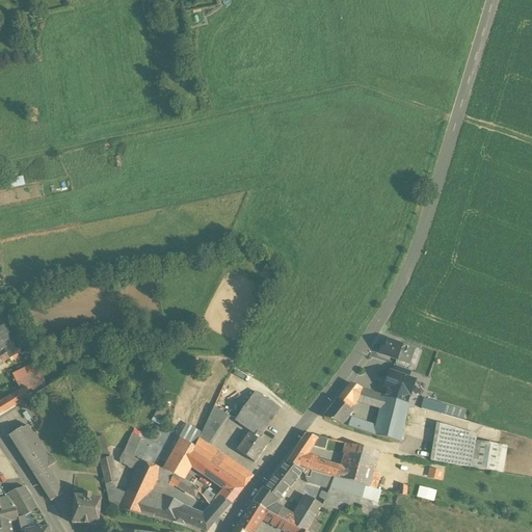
[(7,181),(9,189),(24,186),(23,178),(7,181)]
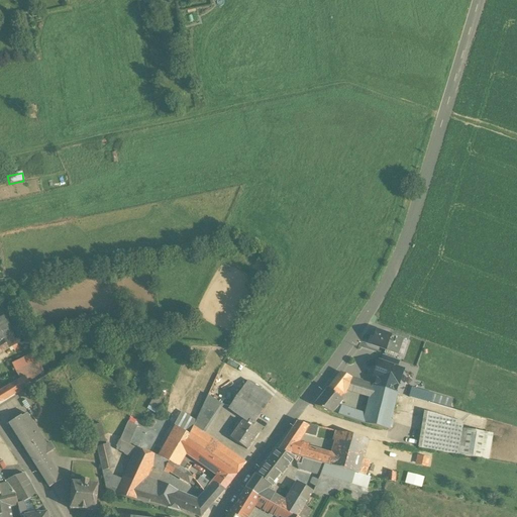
[(3,316),(0,317),(0,332),(9,327),(3,316)]
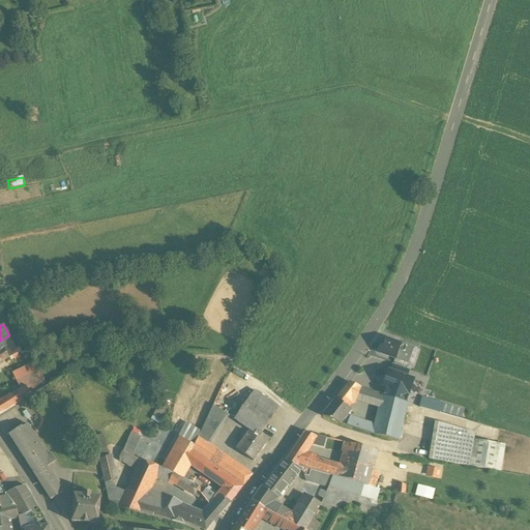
[(0,361),(19,352),(9,335),(0,341),(0,361)]
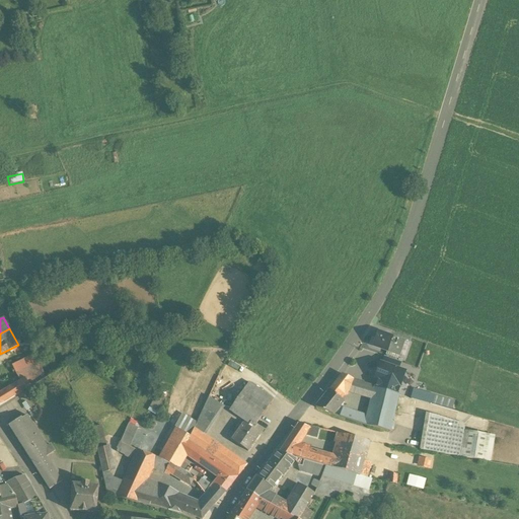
[(403,342),(377,331),(372,346),(398,356),(403,342)]
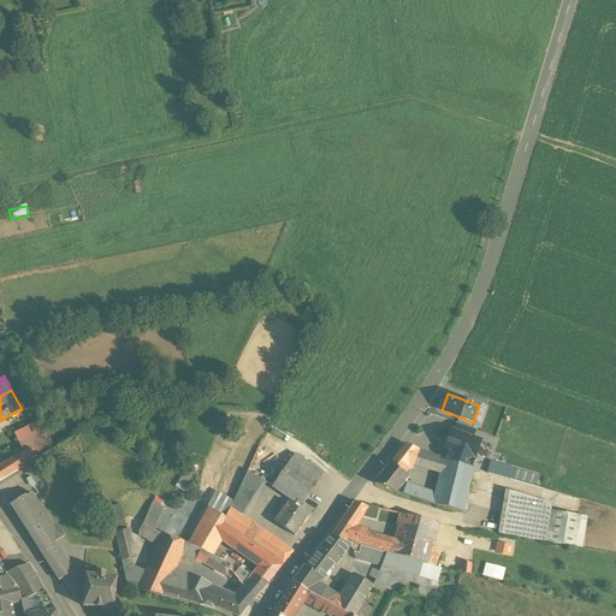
[(479,406),(473,422),(480,425),(486,408),(479,406)]
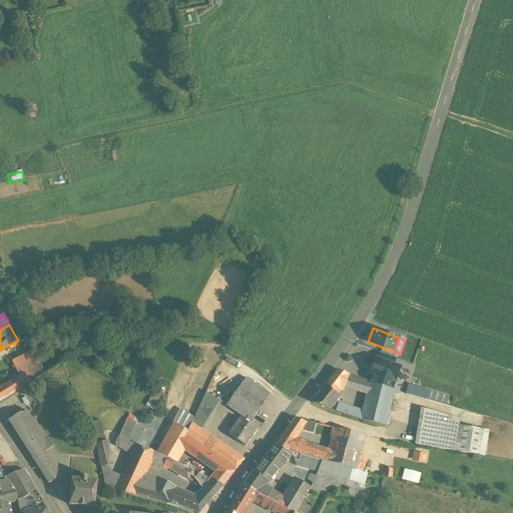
[(379,360),(394,366),(397,359),(382,353),(379,360)]
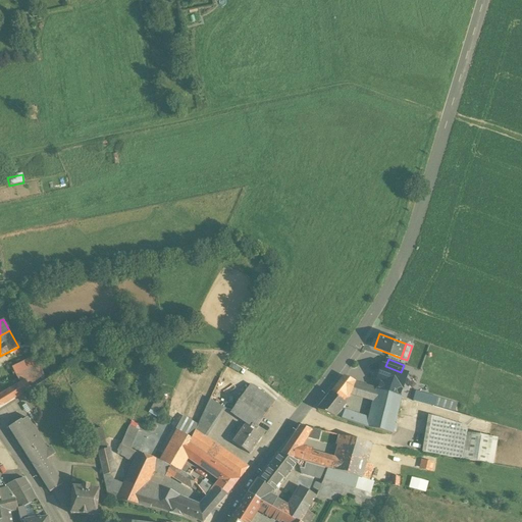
[(399,397),(408,374),(401,372),(385,366),(382,366),(380,372),(377,373),(376,377),(377,380),(381,382),(378,390),(399,397)]
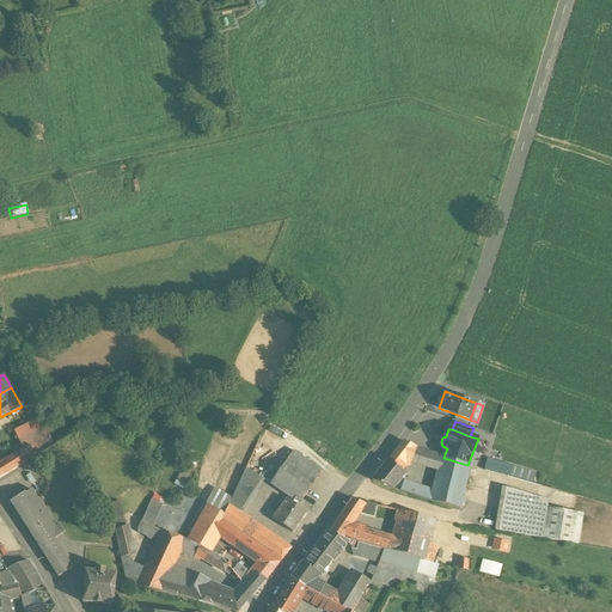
[(403,442),(387,460),(399,470),(405,463),(405,461),(415,450),(416,448),(405,444),(403,442)]
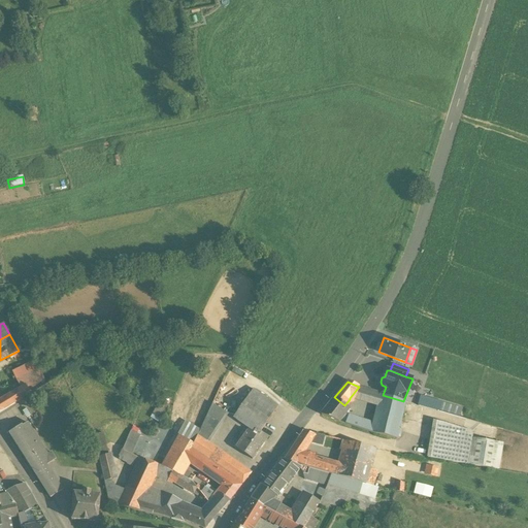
[(0,401),(0,410),(30,393),(26,386),(20,389),(21,389),(0,401)]
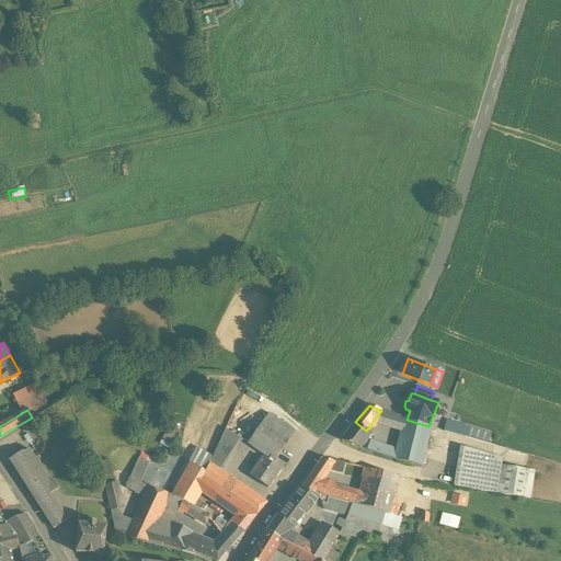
[(430,427),(380,412),(371,423),(377,424),(376,425),(401,432),(397,449),(391,447),(390,449),(369,443),(366,450),(392,459),(421,467),(430,427)]
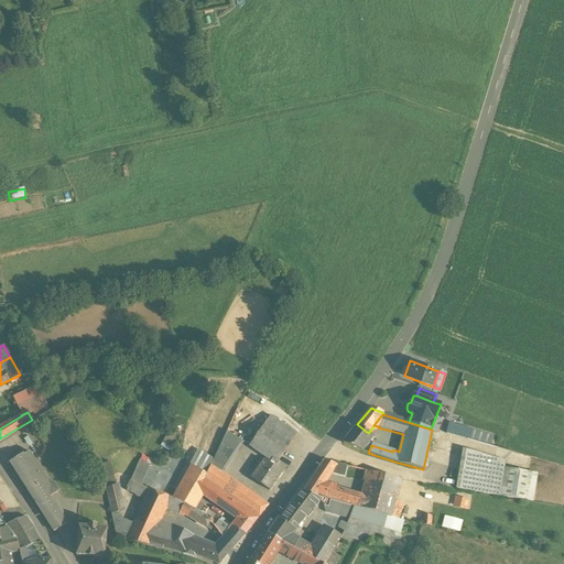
[(282,424),(270,416),(251,444),(269,455),(278,462),(296,435),(284,426),(285,424),(283,423),(282,424)]
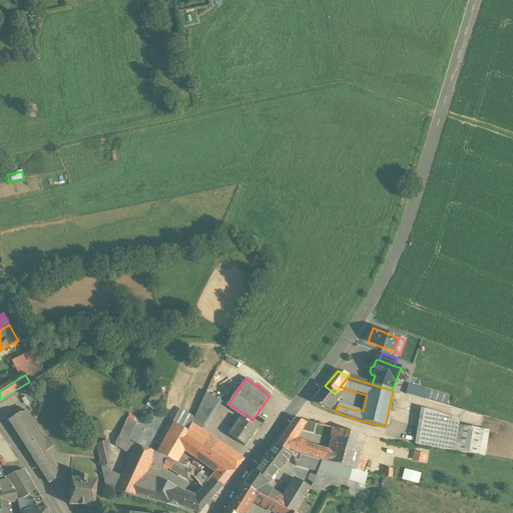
[(335,394),(325,386),(312,403),(329,410),(339,397),(335,394)]
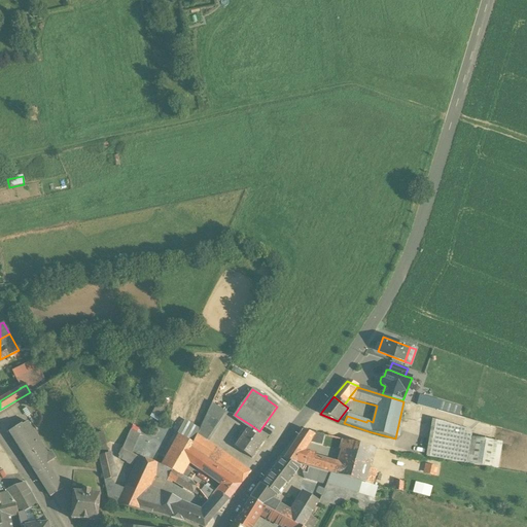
[(459,409),(420,397),(418,405),(457,416),(459,409)]
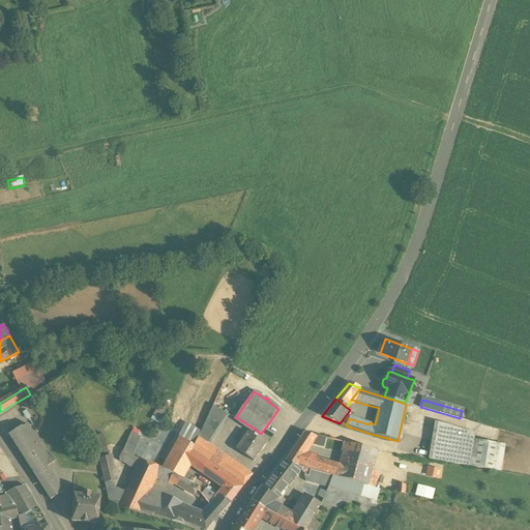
[(201,432),(198,438),(209,445),(229,416),(213,406),(201,432)]
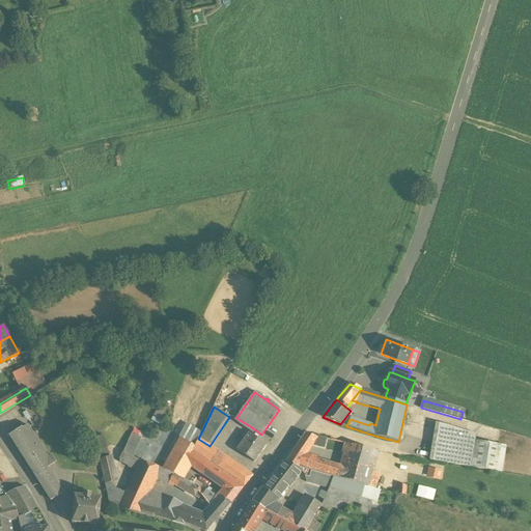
[(168,412),(159,408),(154,419),(162,423),(168,412)]
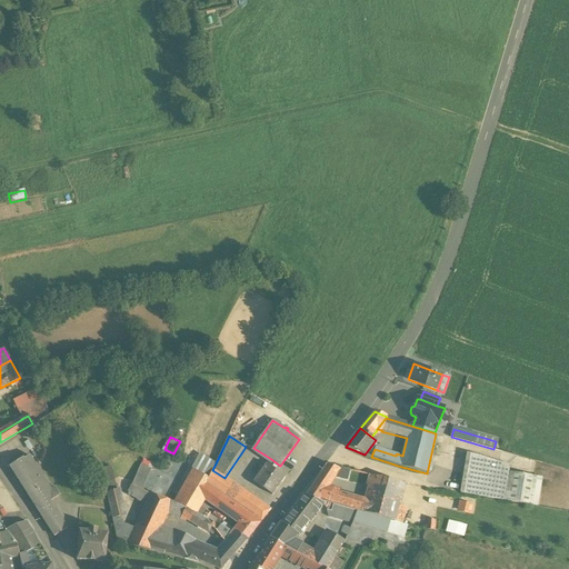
[(508,466),(467,453),(460,493),(502,500),(507,475),(508,466)]
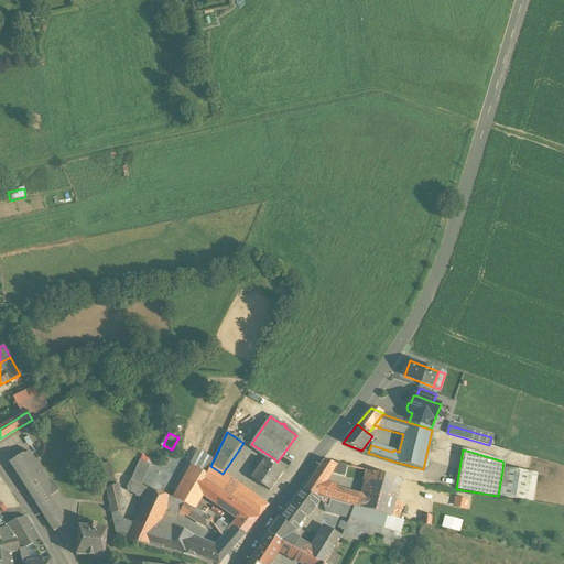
[(214,459),(198,451),(191,466),(193,467),(206,475),(210,466),(214,459)]
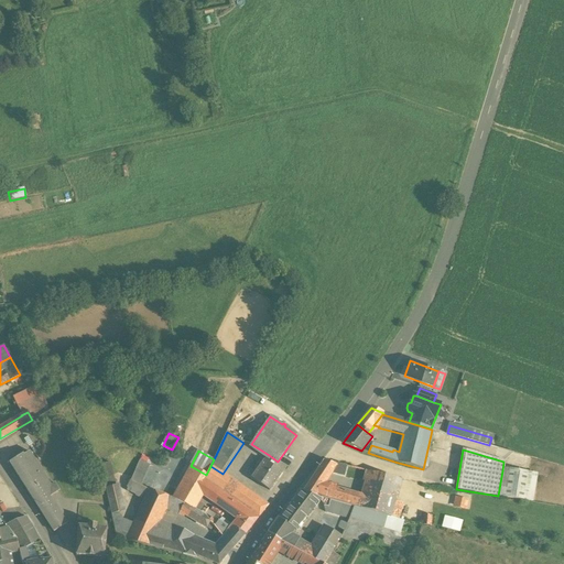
[(32,455),(30,452),(23,456),(23,455),(10,463),(39,508),(52,500),(46,491),(51,488),(52,488),(52,487),(32,455)]
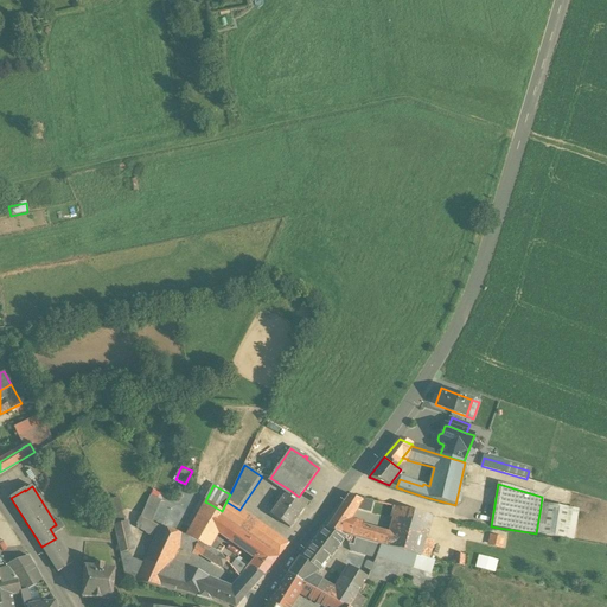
[(59,522),(43,497),(37,489),(34,490),(56,524),(59,522)]
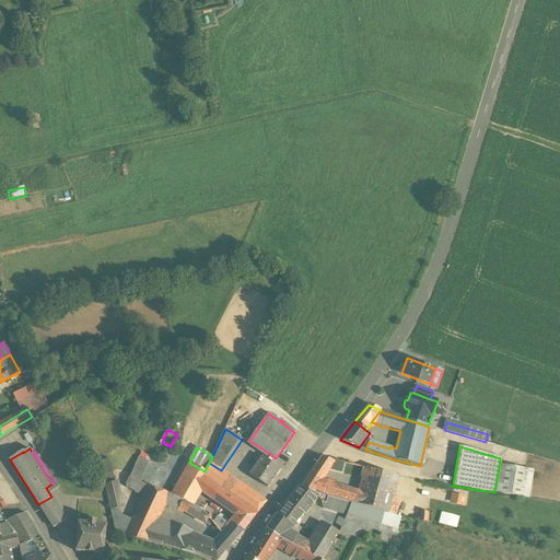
[(267,452),(263,458),(272,464),(276,458),(267,452)]
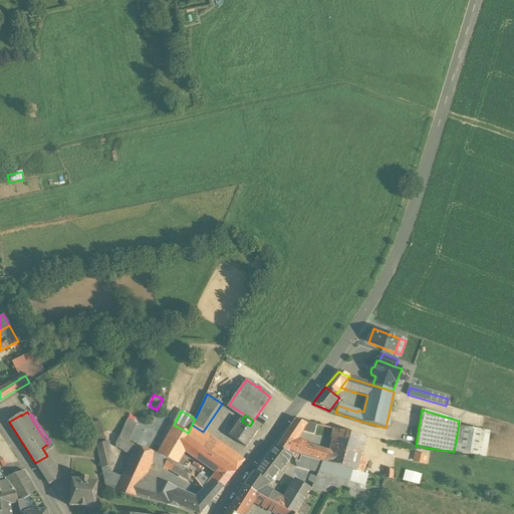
[(136,424),(127,420),(119,439),(127,443),(136,424)]
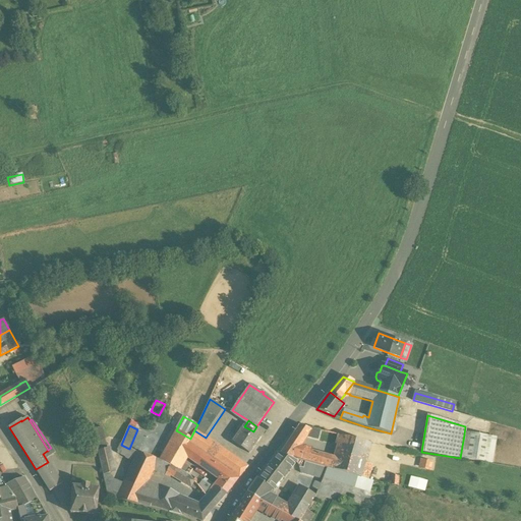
[(308,428),(299,425),(290,440),(301,444),(304,437),(305,436),(323,440),(324,431),(309,427),(308,428)]
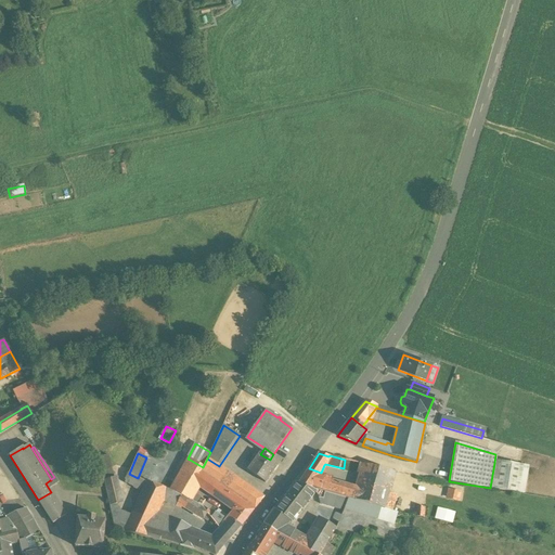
[(260,454),(248,472),(266,483),(278,465),(270,460),(260,454)]
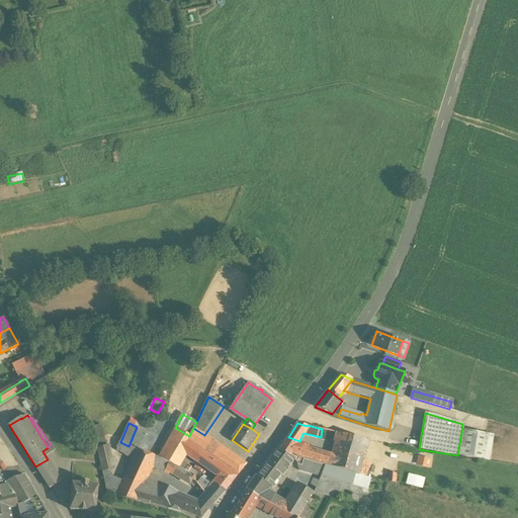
[(101,426),(90,428),(95,440),(102,473),(110,477),(109,469),(107,447),(101,426)]
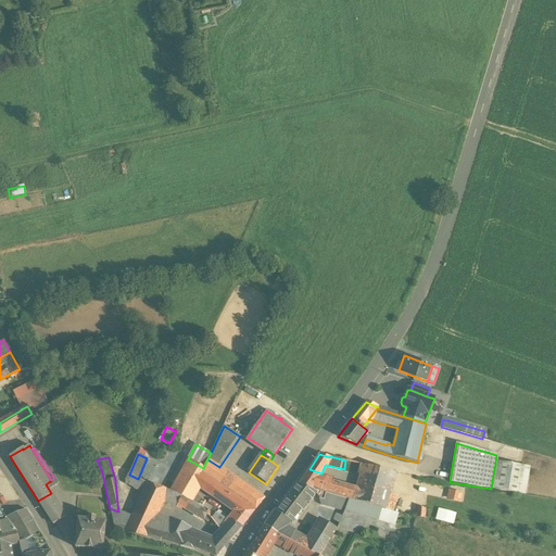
[(219,467),(207,459),(203,468),(200,475),(230,495),(254,512),(264,498),(219,467)]
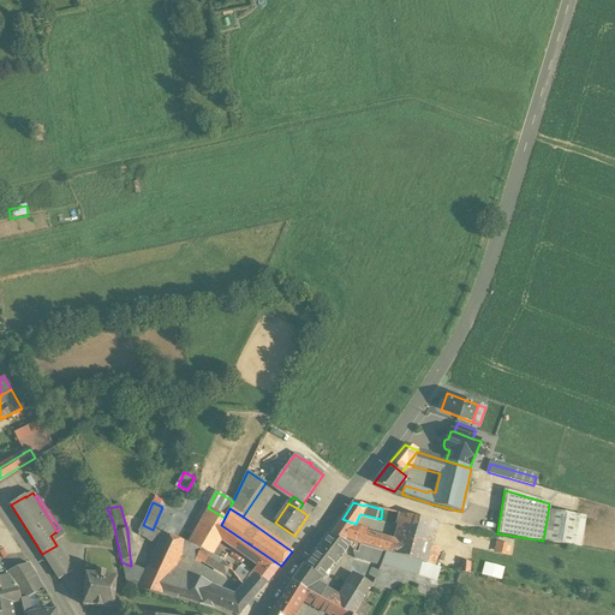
[(255,548),(221,525),(225,518),(210,509),(196,533),(190,544),(199,549),(213,556),(218,548),(221,541),(246,557),(255,548)]
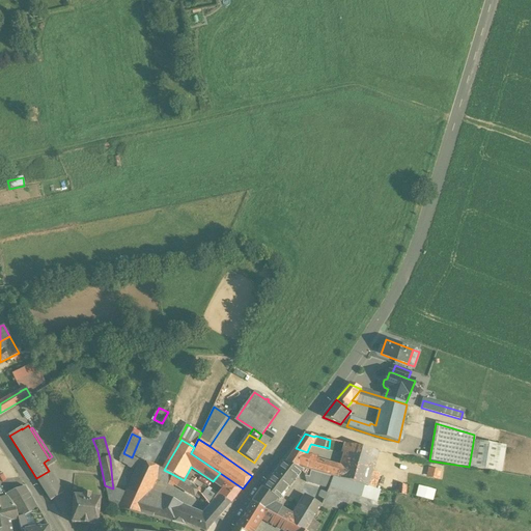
[(504,448),(473,443),(469,467),(500,472),(504,448)]
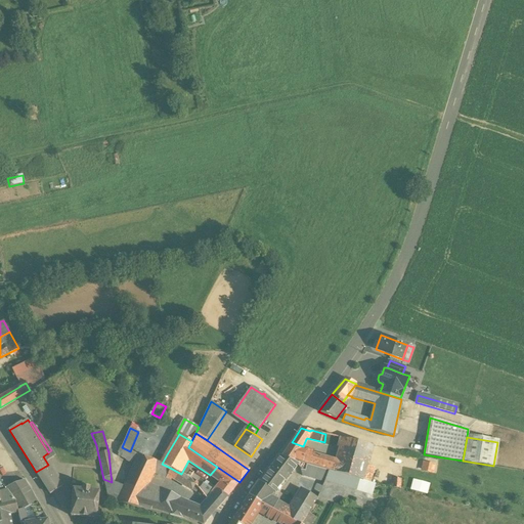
[(357,442),(341,438),(338,447),(340,448),(354,451),(357,442)]
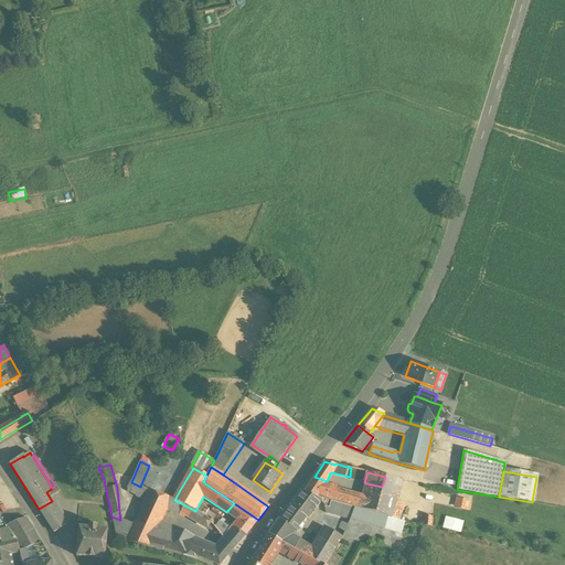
[(327,481),(315,477),(305,492),(318,499),(319,498),(322,499),(326,499),(330,486),(324,483),(327,481)]
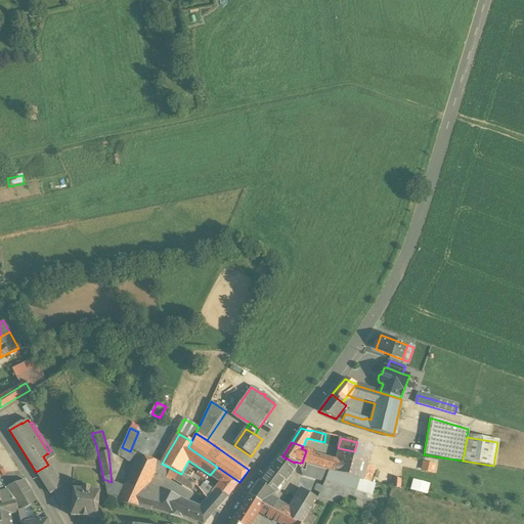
[(313,452),(306,450),(302,463),(329,471),(359,479),(362,480),(366,466),(373,446),(357,442),(354,451),(340,448),(337,462),(312,454),(313,452)]
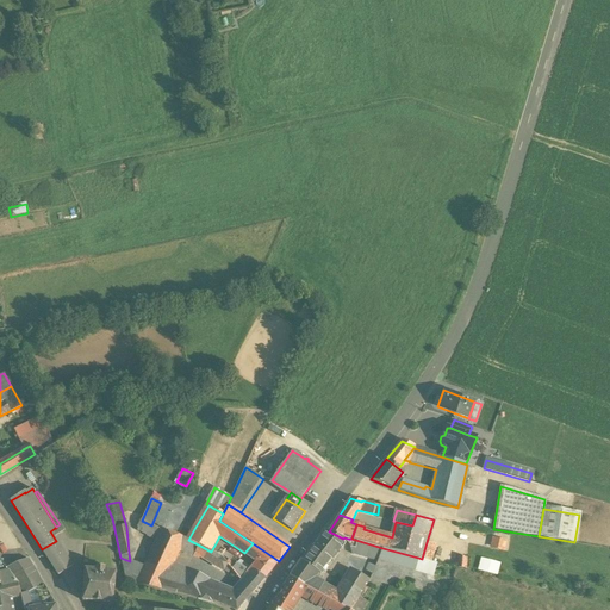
[(151,526),(142,521),(137,530),(157,540),(162,531),(151,526)]
